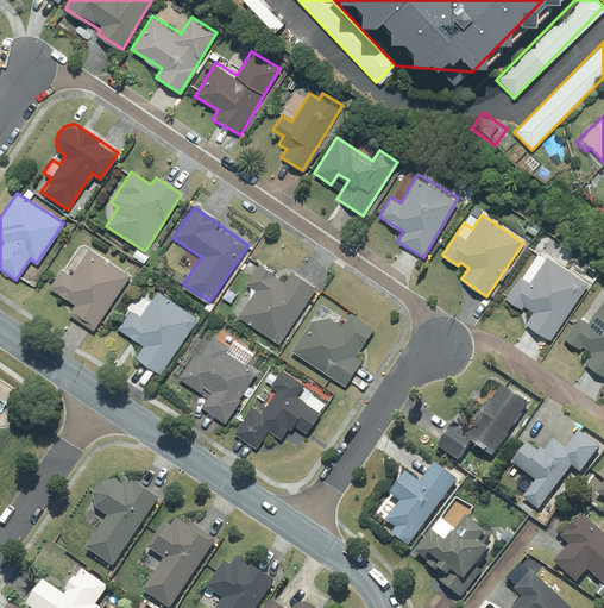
[(131,276),(87,249),(71,274),(62,268),(49,288),(75,305),(70,313),(98,330),(131,276)]
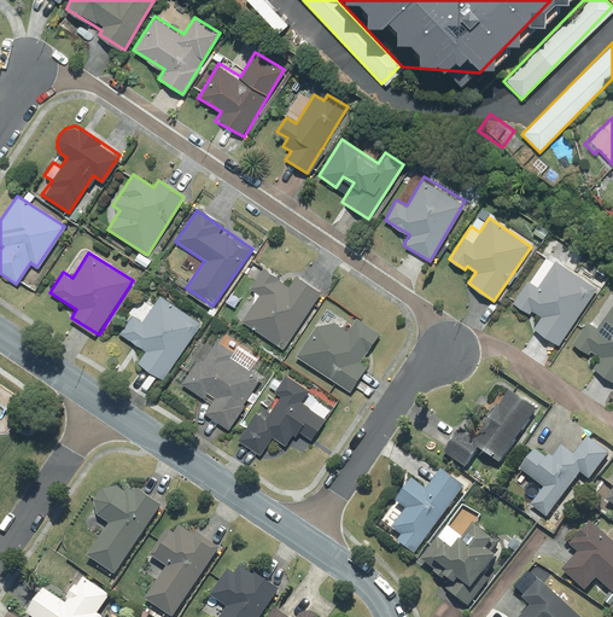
[(544,255),(513,302),(530,313),(531,310),(541,316),(533,327),(559,344),(595,289),(544,255)]
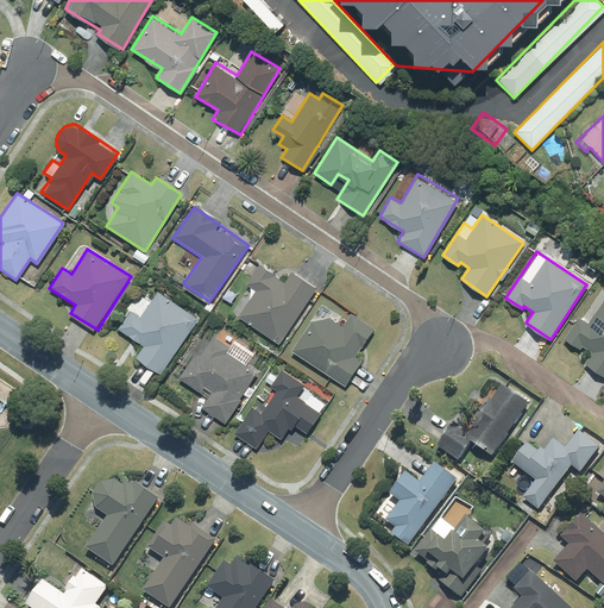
[(280,344),(315,287),(290,271),(284,280),(259,263),(246,283),(256,289),(238,317),(280,344)]
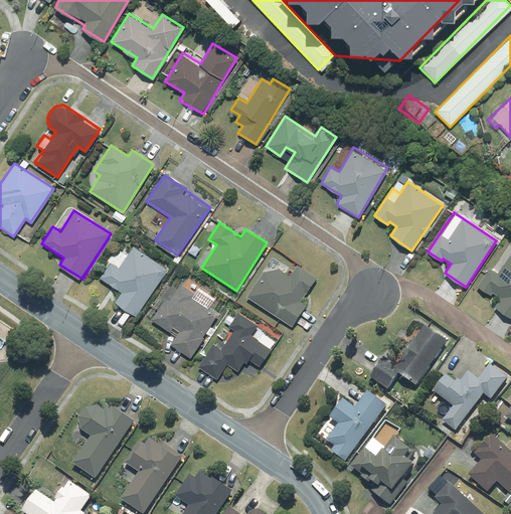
[(510,248),(504,244),(478,287),(499,300),(494,309),(510,319),(510,248)]
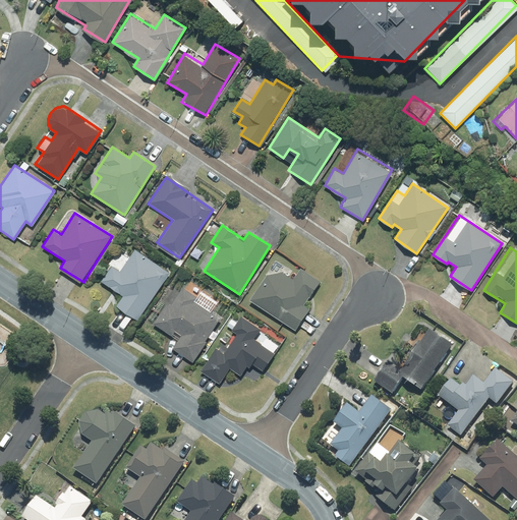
[(168,272),(133,249),(120,272),(111,266),(101,281),(123,295),(116,306),(137,320),(168,272)]
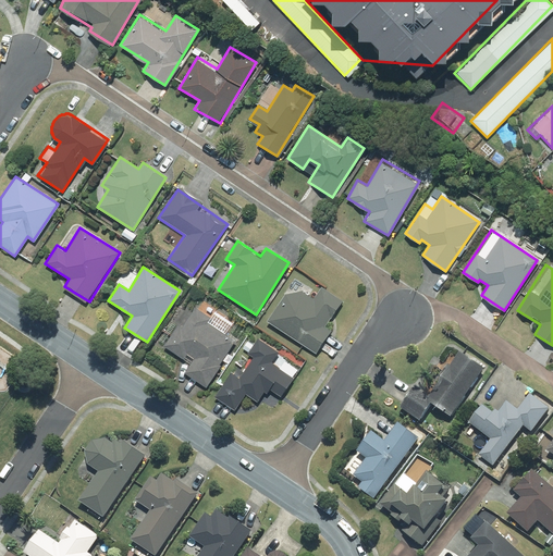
[(315,295),(292,279),(281,294),(283,296),(267,319),(314,353),(324,336),(320,333),(343,300),(321,285),(315,295)]
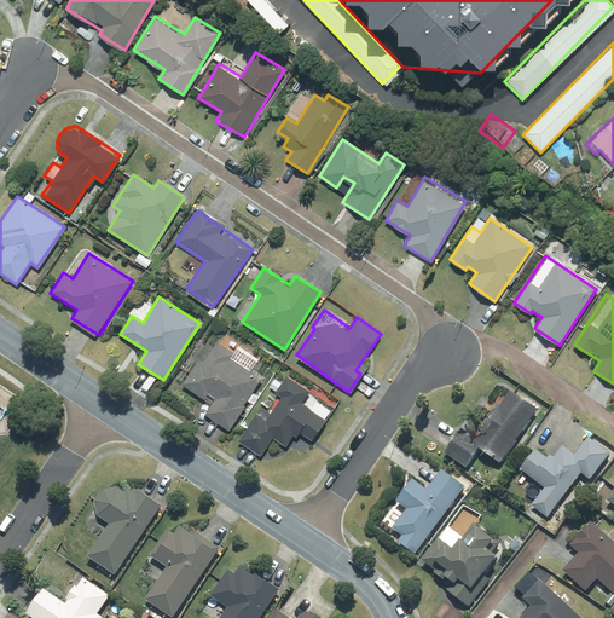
[(235,352),(214,339),(183,385),(203,399),(208,392),(215,397),(203,413),(229,431),(262,381),(231,358),(235,352)]
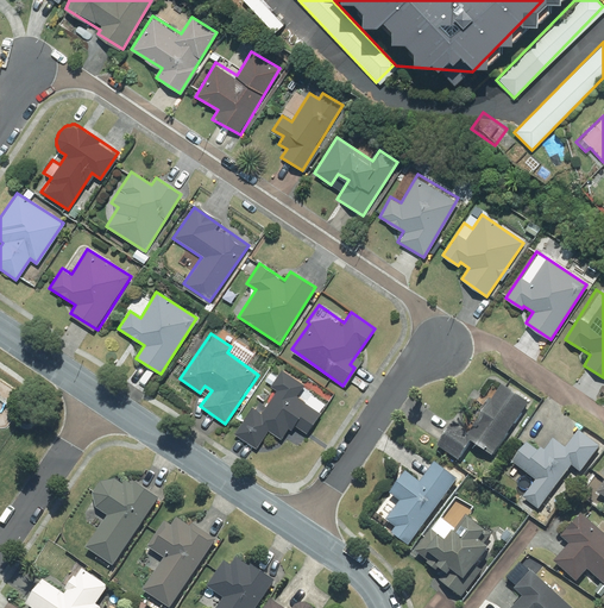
[(307,386),(282,368),(276,376),(271,373),(264,382),(276,389),(259,412),(252,407),(233,434),(256,450),(270,431),(281,439),(293,424),(307,433),(321,413),(299,396),(307,386)]
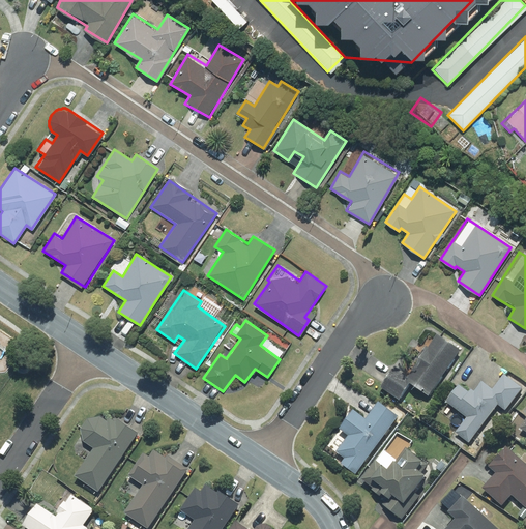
[(462,348),(439,332),(407,379),(393,370),(380,388),(400,402),(411,384),(429,395),(462,348)]
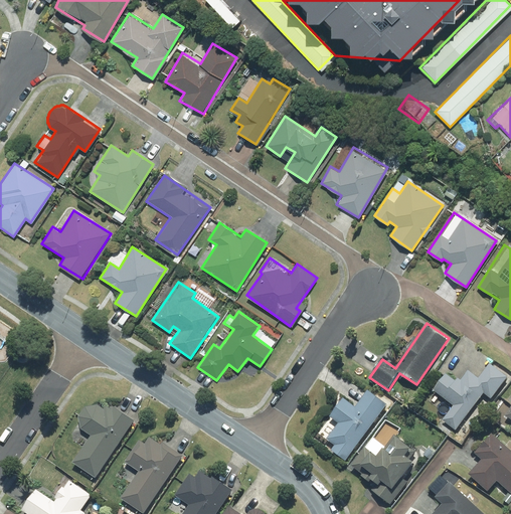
[(440,420),(459,436),(478,411),(473,406),(483,394),(489,398),(506,377),(490,363),(476,380),(467,372),(458,383),(447,374),(434,390),(453,405),(440,420)]
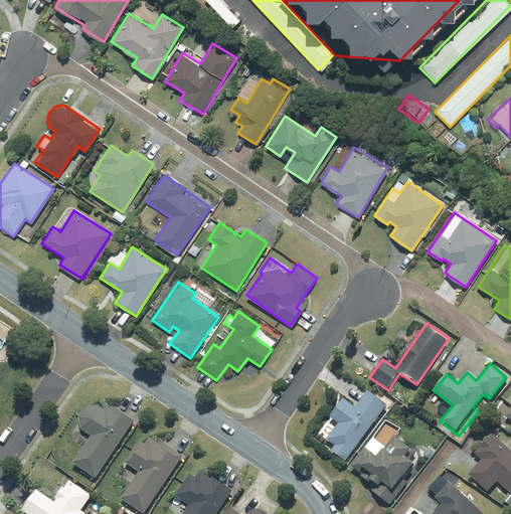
[(345,462),(388,404),(368,388),(356,403),(345,395),(323,424),(332,431),(325,440),(333,447),(330,451),(345,462)]
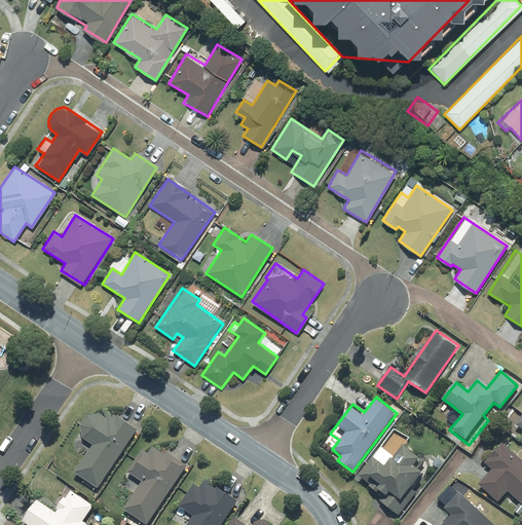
[(137,429),(114,414),(112,419),(102,414),(101,414),(99,414),(98,414),(97,413),(96,413),(94,414),(92,414),(91,414),(90,414),(89,415),(88,415),(87,416),(86,417),(85,418),(84,419),(83,420),(82,421),(82,422),(81,423),(81,424),(81,425),(80,426),(80,427),(80,429),(80,430),(80,432),(80,433),(81,434),(81,436),(82,437),(82,438),(83,439),(84,440),(85,441),(91,445),(73,472),(96,488),(137,429)]
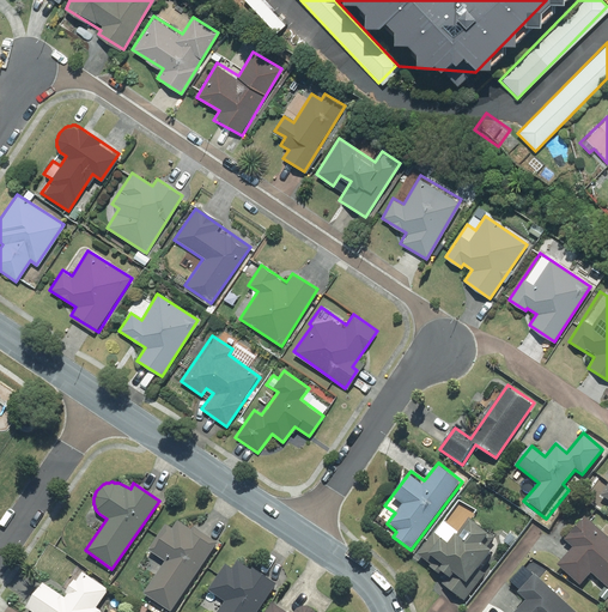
[(607,538),(585,517),(564,540),(572,547),(557,565),(579,586),(591,574),(607,589),(607,538)]
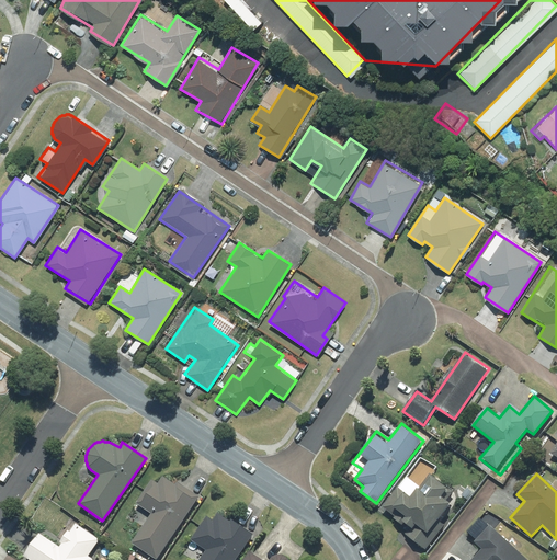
[(156,559),(197,498),(162,476),(157,483),(152,481),(138,504),(152,513),(132,545),(156,559)]
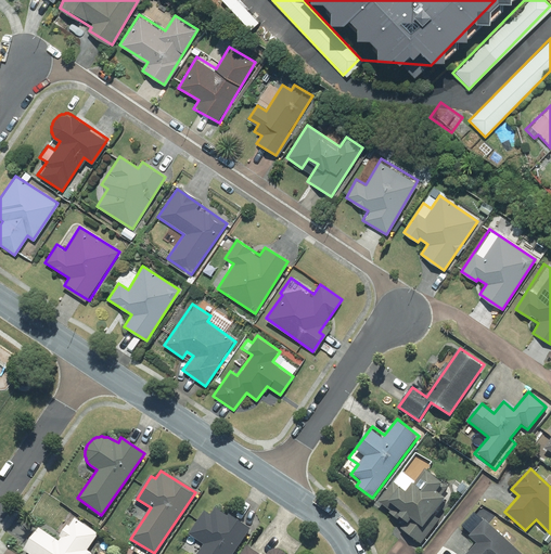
[(231,553),(250,527),(209,501),(188,535),(202,543),(195,553),(231,553)]
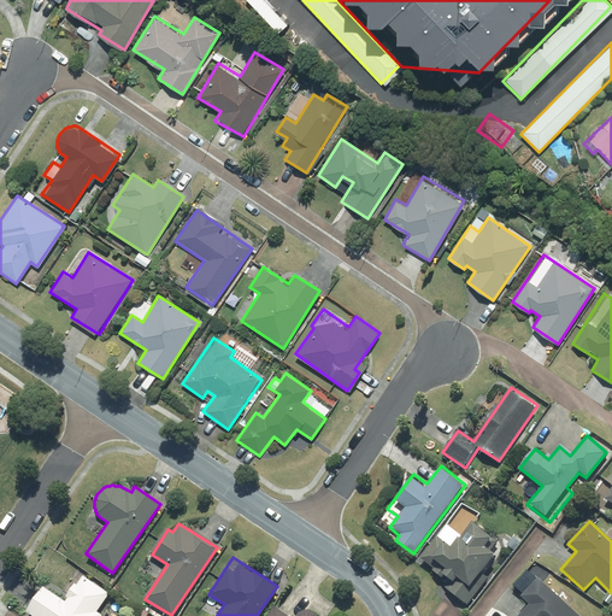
[(41,586),(24,611),(31,615),(104,615),(96,610),(107,593),(80,574),(62,600),(41,586)]
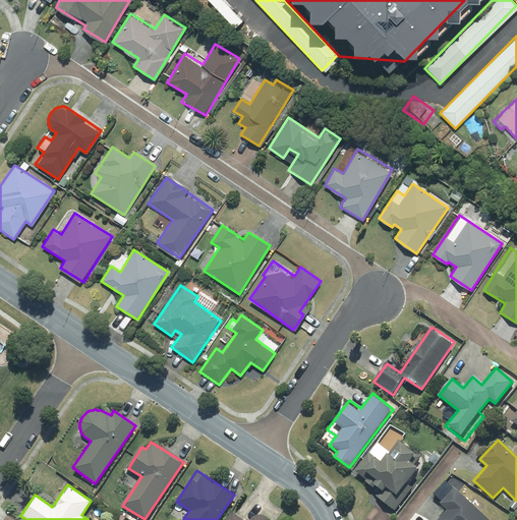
[(492,519),(461,489),(446,505),(453,511),(444,519),(492,519)]
